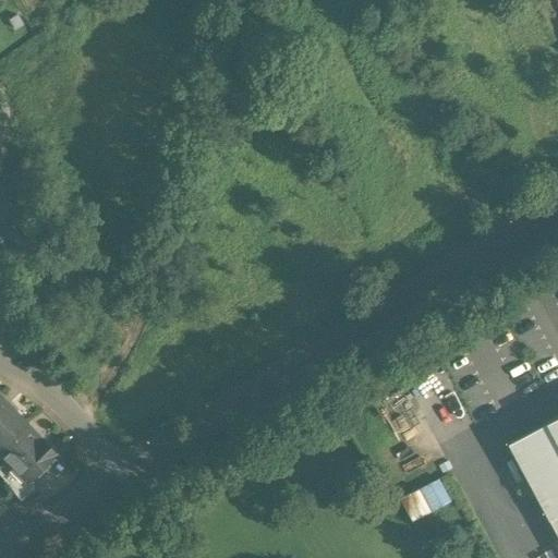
[(557,0),(552,0),(545,3),(557,27),(557,0)]
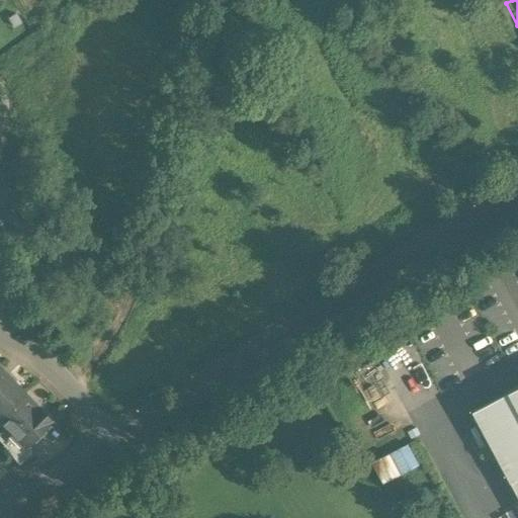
[(0,418),(23,396),(0,371),(0,418)]
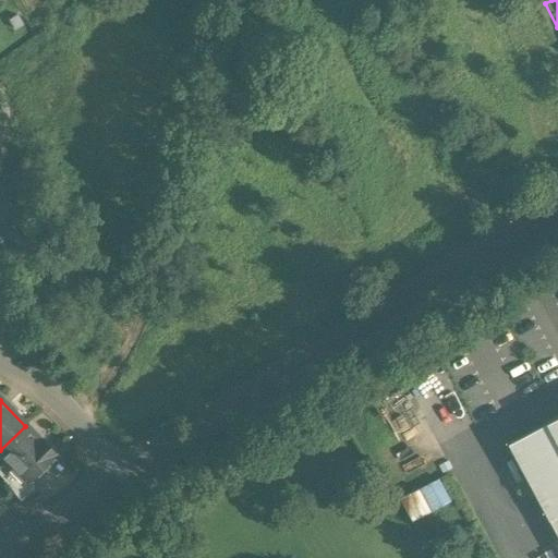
[(557,419),(511,445),(552,521),(557,518),(557,419)]
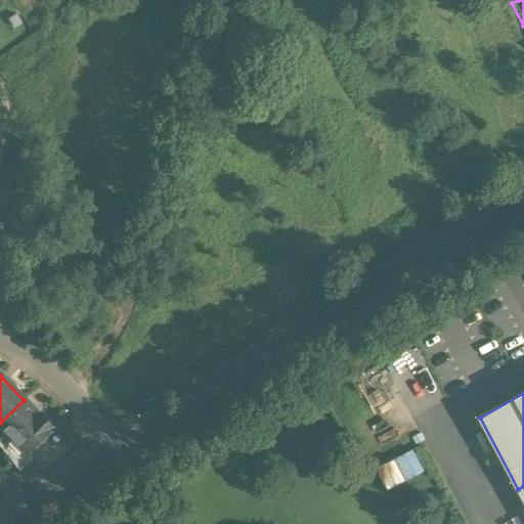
[(51,428),(24,400),(0,423),(0,429),(6,435),(25,453),(26,453),(51,428)]
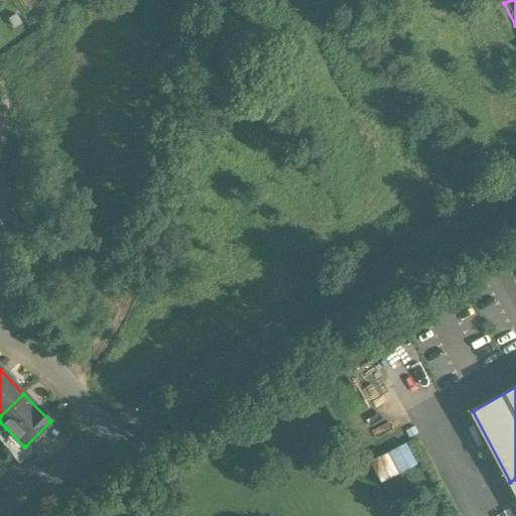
[(24,446),(6,428),(0,433),(0,441),(18,466),(31,454),(25,446),(24,446)]
